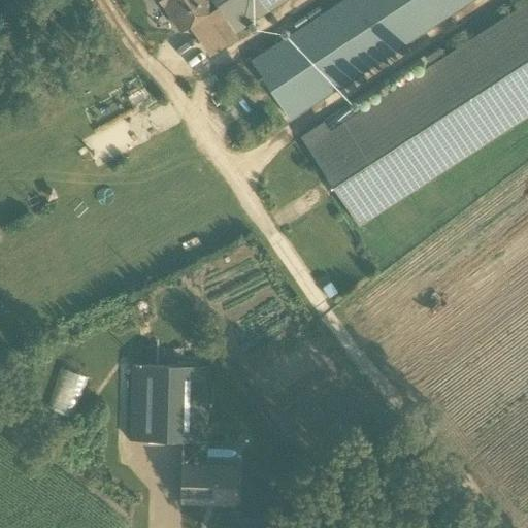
[(237,37),(235,33),(213,0),(158,0),(179,32),(193,25),(213,54),(237,37)]
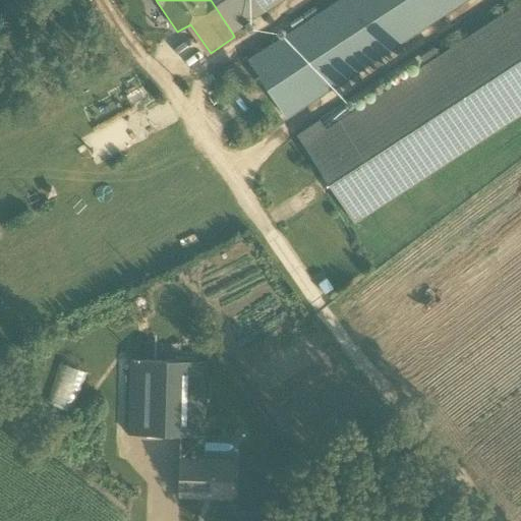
[(211,0),(232,33),(281,0),(211,0)]
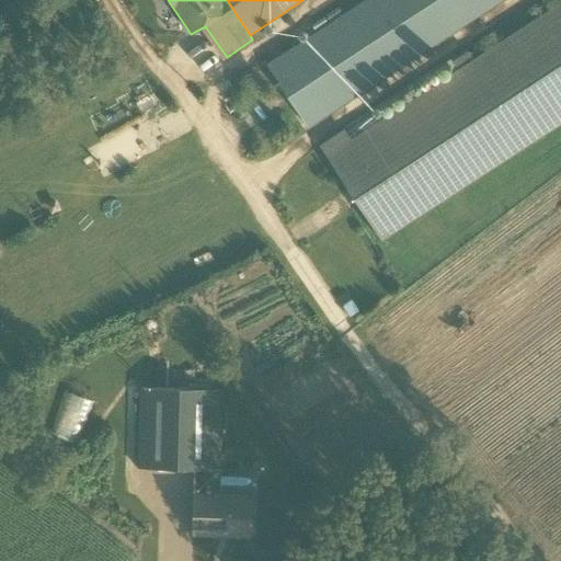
[(366,0),(266,65),(307,127),(503,0),(366,0)]
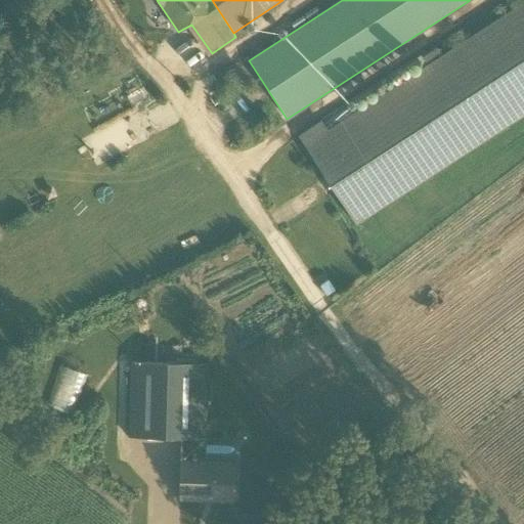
[(523,0),(440,53),(435,48),(422,56),(425,63),(325,128),(319,121),(297,136),(356,224),(523,115),(523,0)]
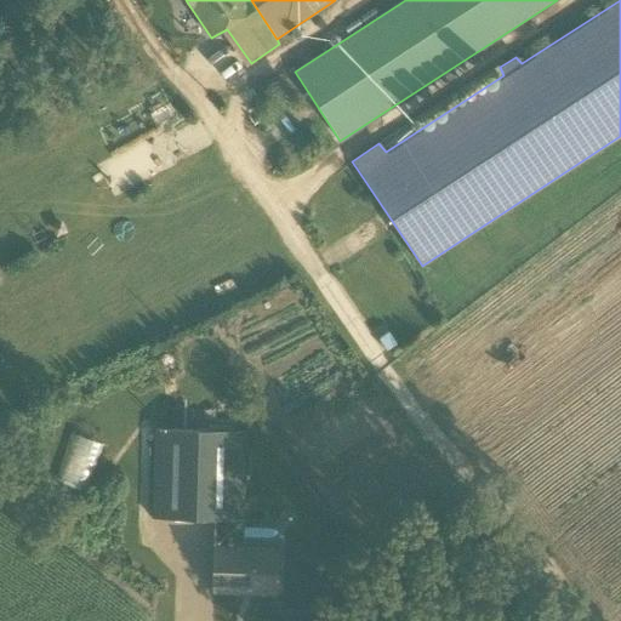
[(214,520),(211,592),(278,593),(279,531),(274,527),(244,525),(244,519),(240,518),(241,431),(154,428),(151,518),(214,520)]
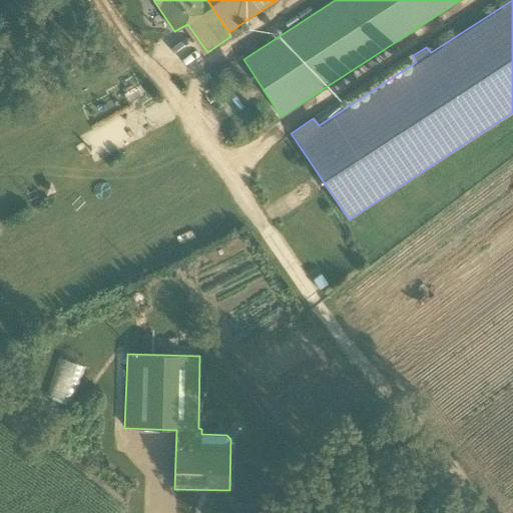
[(73,407),(82,364),(57,359),(48,402),(73,407)]
